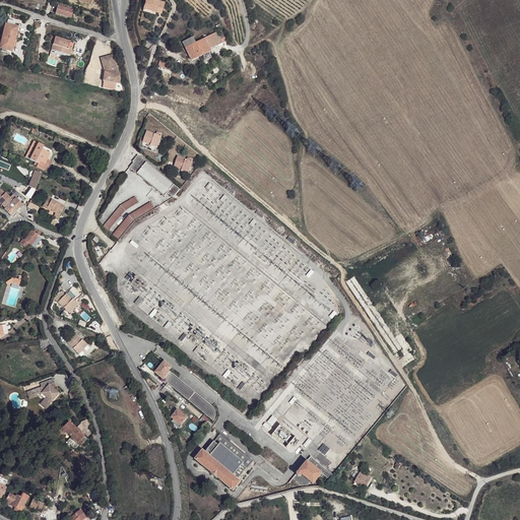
[(161,14),(165,3),(153,0),(145,0),(143,9),(161,14)]
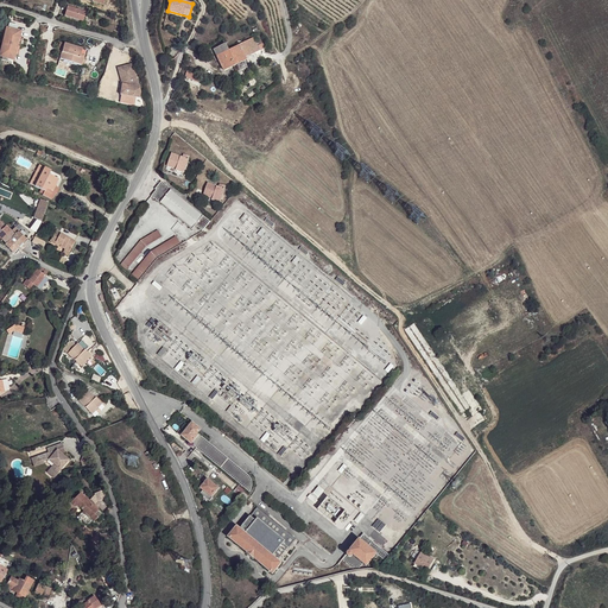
[(86,12),(68,7),(64,16),(80,20),(82,16),(84,17),(86,12)]
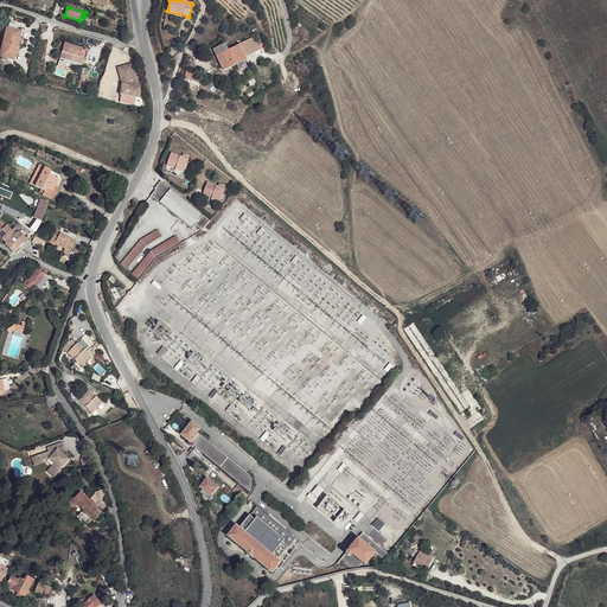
[(16,55),(20,37),(21,31),(14,30),(16,27),(10,26),(10,29),(6,27),(0,53),(0,59),(1,61),(1,59),(7,61),(8,58),(14,61),(16,55)]
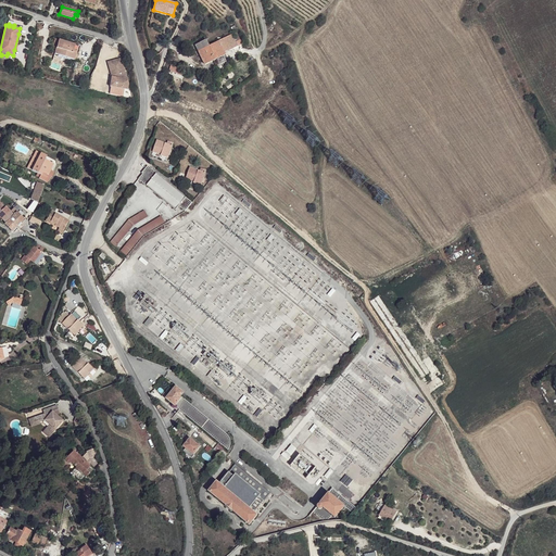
[(224,52),(242,43),(238,36),(234,38),(231,35),(218,41),(224,52)]
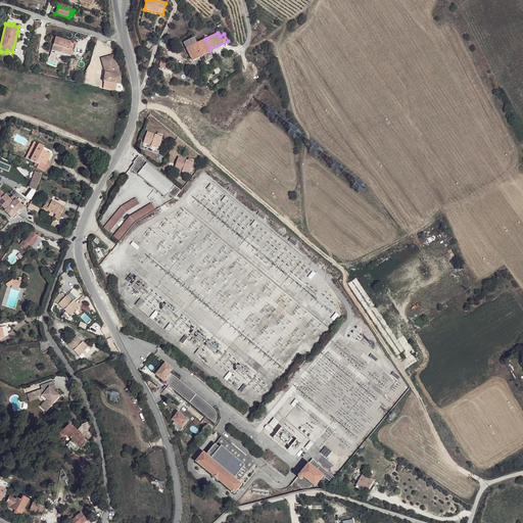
[(55,38),(52,37),(49,45),(53,46),(51,51),(70,56),(73,48),(75,48),(76,44),(55,38)]
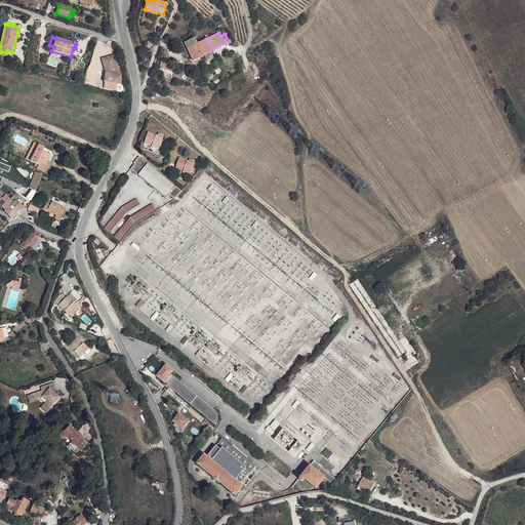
[(197,43),(195,37),(185,42),(187,48),(197,43)]
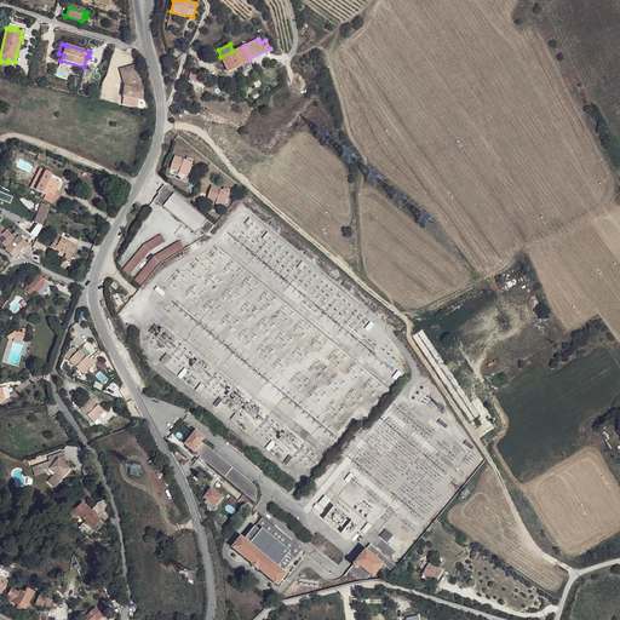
[(228,72),(251,62),(250,58),(244,46),(233,51),(220,57),(228,72)]
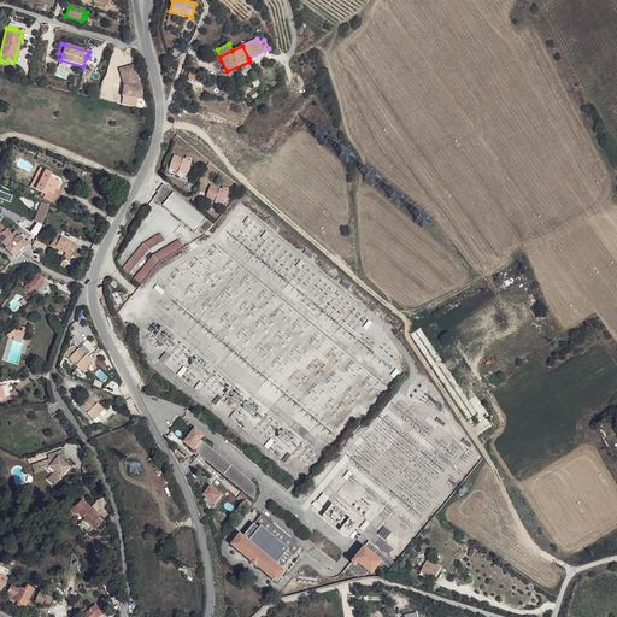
[(142,100),(144,93),(134,64),(119,69),(124,84),(122,97),(142,100)]
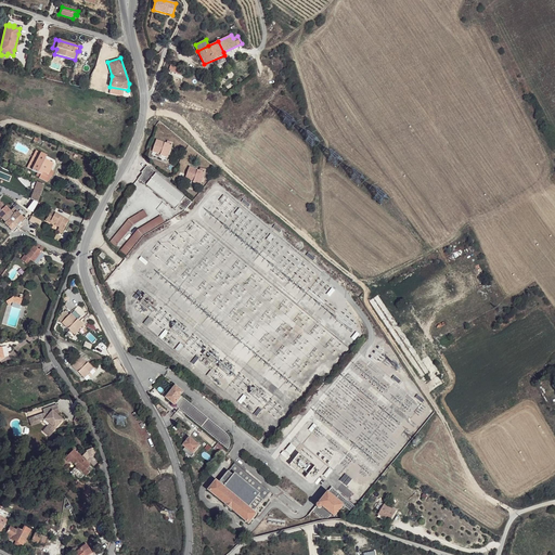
[(182,74),(184,71),(170,64),(169,67),(182,74)]
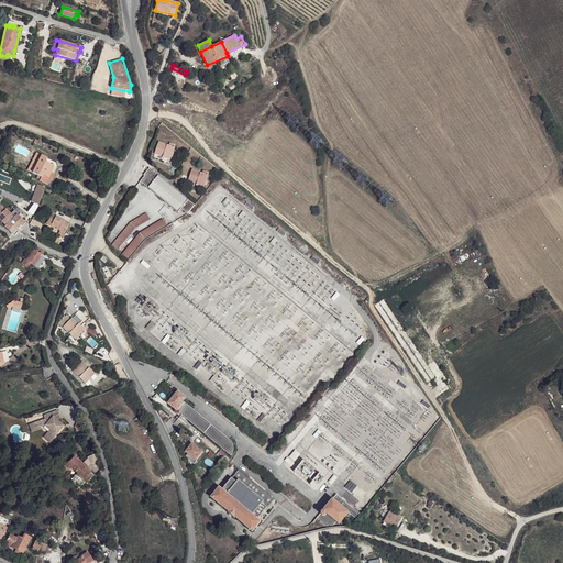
[(74,72),(66,69),(65,78),(70,79),(72,76),(74,76),(74,72)]
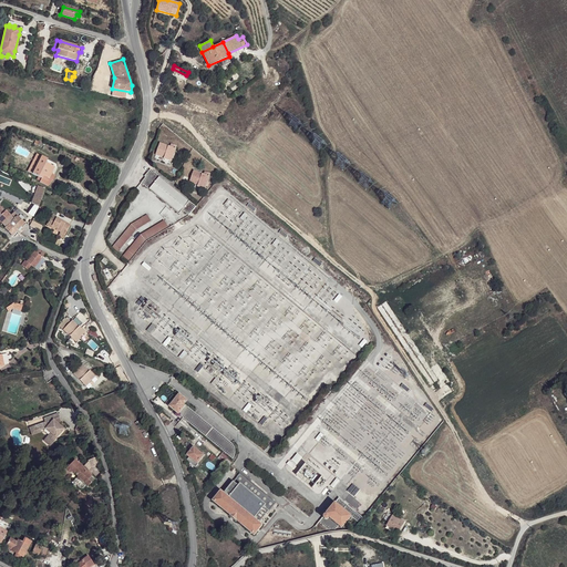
[(174,154),(176,148),(177,146),(172,144),(171,147),(160,143),(156,155),(164,157),(164,158),(172,162),(174,154)]
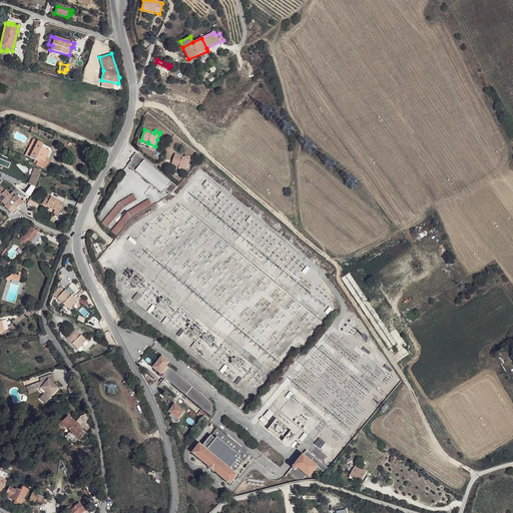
[(43,144),(37,141),(29,157),(34,160),(33,162),(36,164),(43,168),(46,162),(48,158),(46,157),(43,155),(46,150),(41,147),(43,144)]
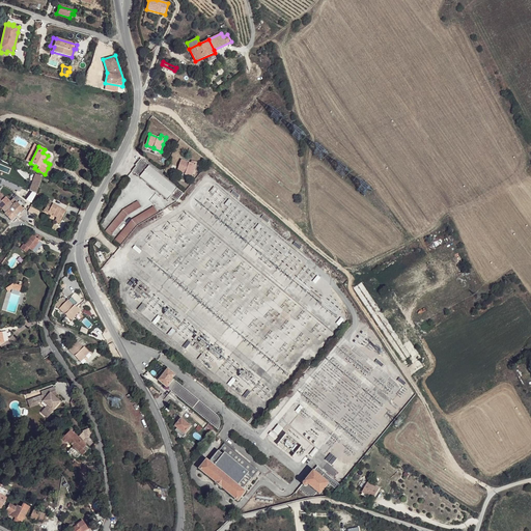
[(184,193),(141,159),(135,165),(136,166),(132,171),(168,200),(171,197),(176,201),(184,193)]
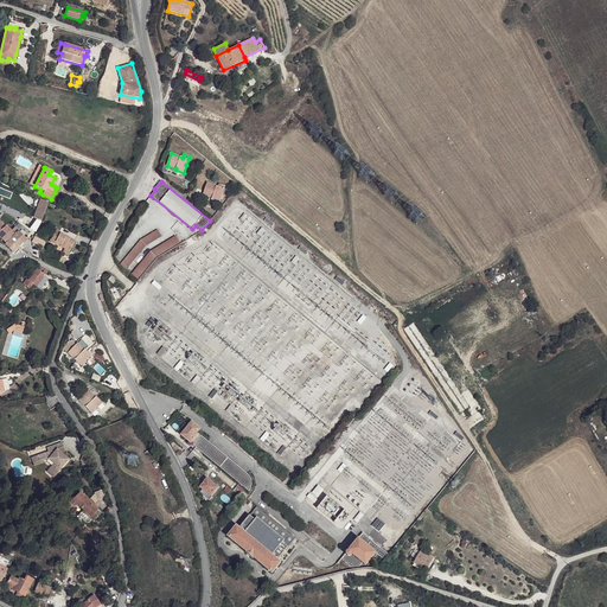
[(223,195),(225,189),(224,189),(225,186),(219,184),(218,187),(208,183),(203,196),(211,199),(211,200),(219,203),(222,195),(223,195)]
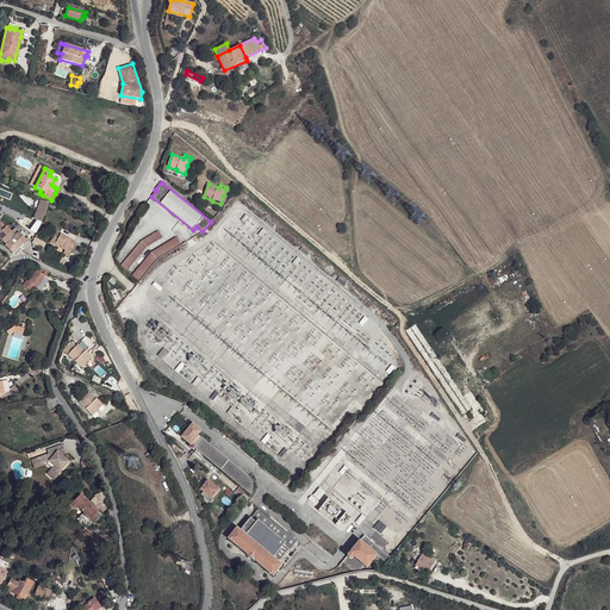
[(35,218),(42,222),(49,203),(41,200),(35,218)]
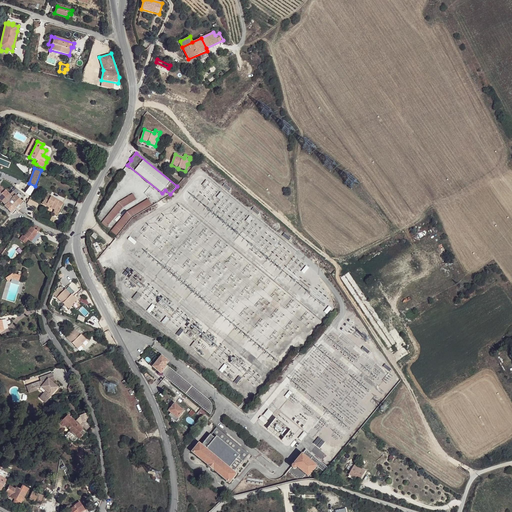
[(30,196),(35,187),(31,185),(25,193),(30,196)]
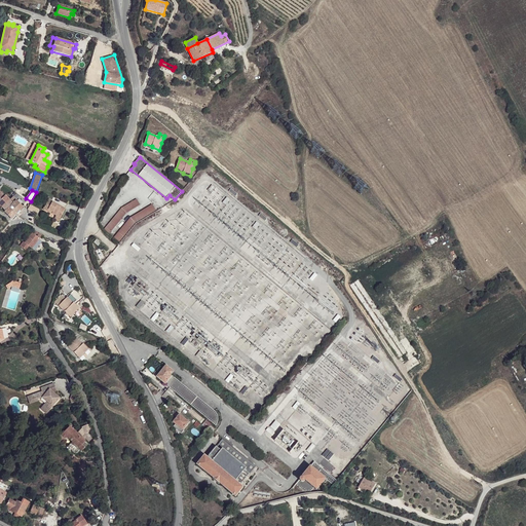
[(0,204),(2,208),(9,200),(5,196),(0,191),(0,204)]
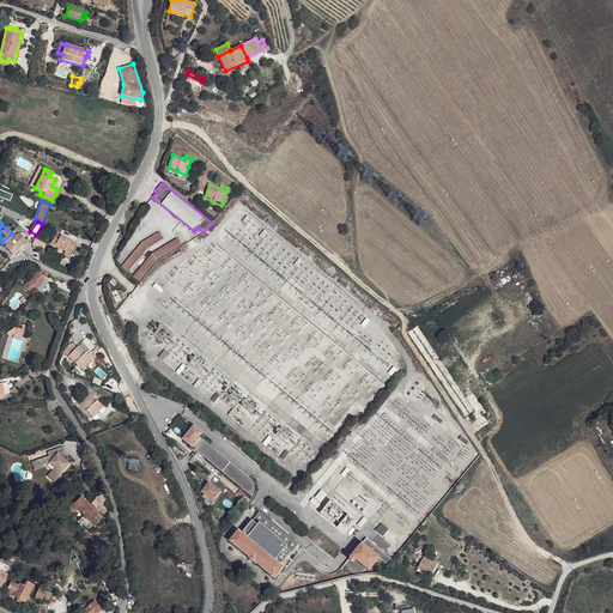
[(2,242),(7,246),(11,242),(18,249),(23,246),(26,241),(14,230),(11,234),(2,242)]
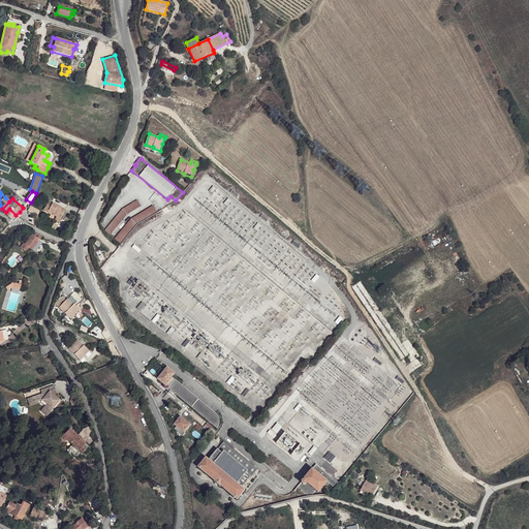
[(127,214),(141,206),(137,200),(123,209),(104,230),(111,236),(127,214)]
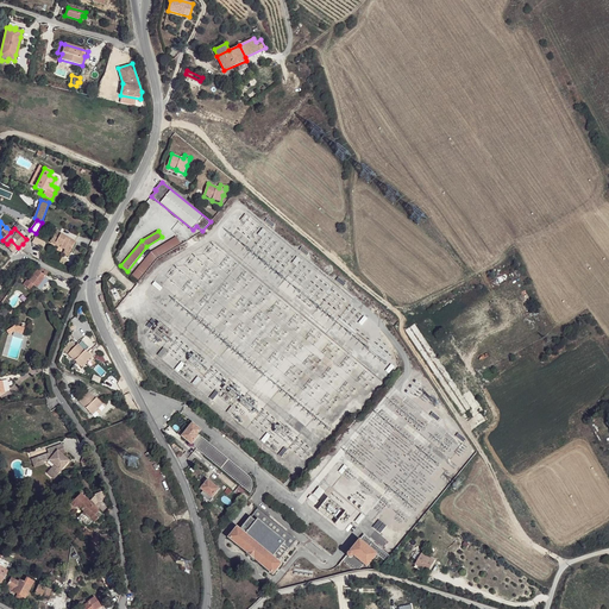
[(56,232),(50,243),(64,250),(70,252),(75,242),(56,232)]
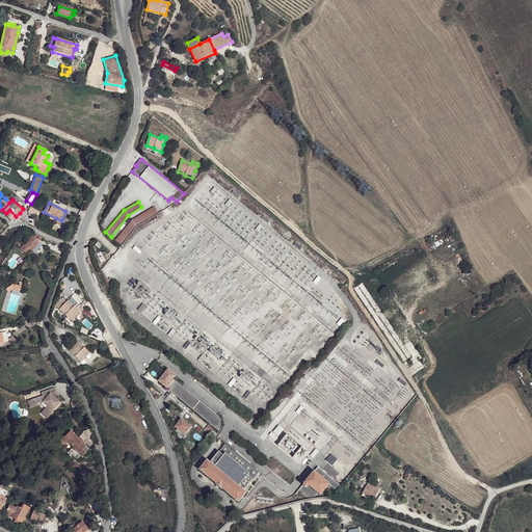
[(29,210),(28,212),(37,216),(40,212),(30,208),(29,207),(27,209),(29,210)]
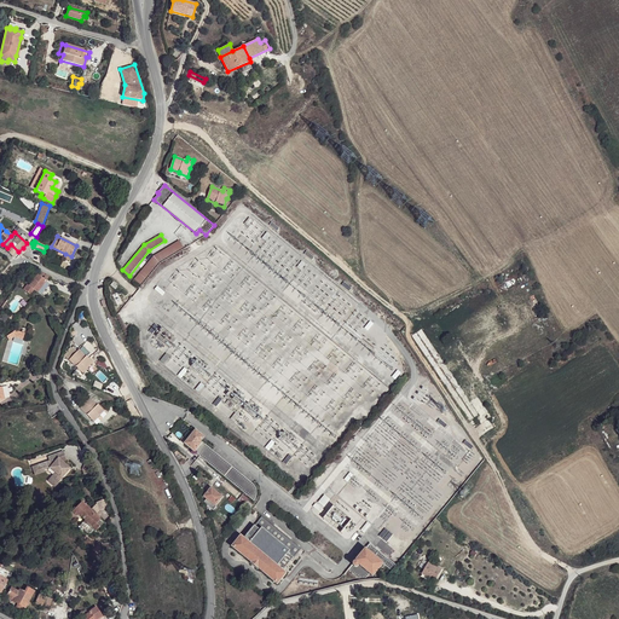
[(160,262),(184,248),(179,241),(154,256),(134,279),(140,285),(160,262)]
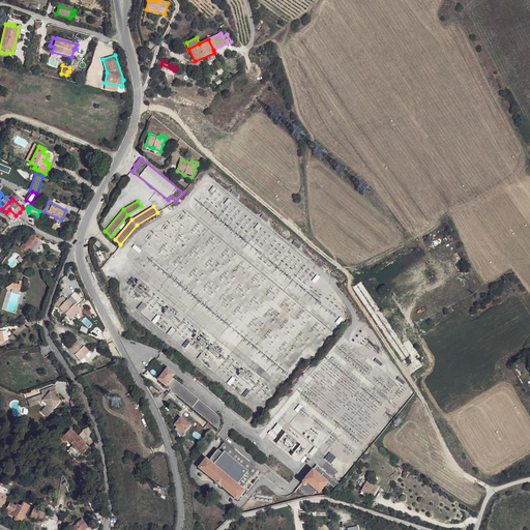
[(4,213),(10,221),(13,222),(18,217),(16,215),(9,209),(6,212),(4,213)]
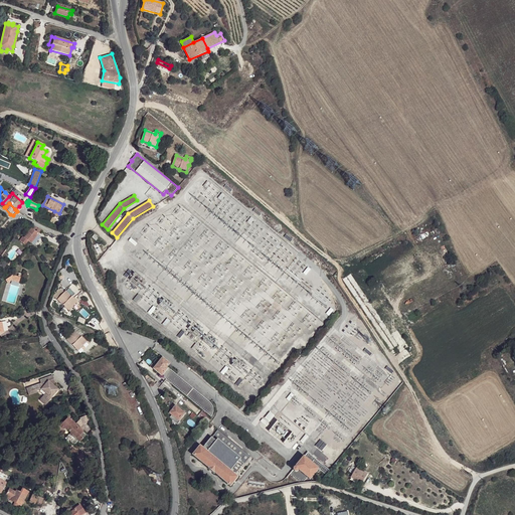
[(262,214),(255,209),(252,211),(260,217),(262,214)]
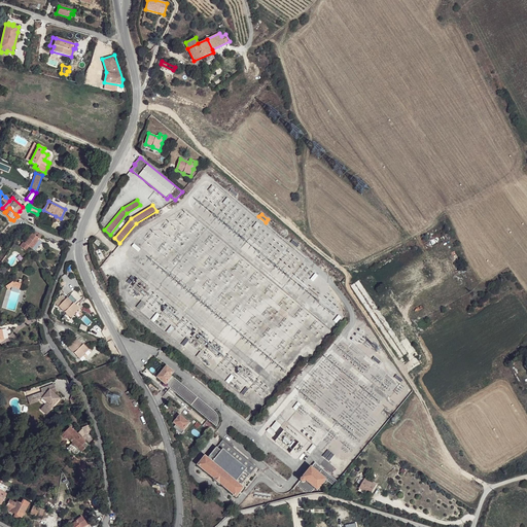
[(36,233),(34,231),(25,244),(23,243),(20,247),(26,251),(29,247),(32,249),(32,248),(38,240),(39,239),(36,237),(34,235),(36,233)]
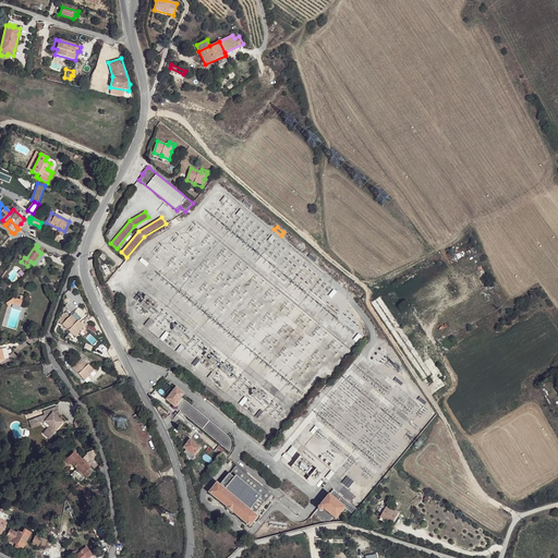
[(40,254),(34,263),(37,265),(44,256),(40,254)]
